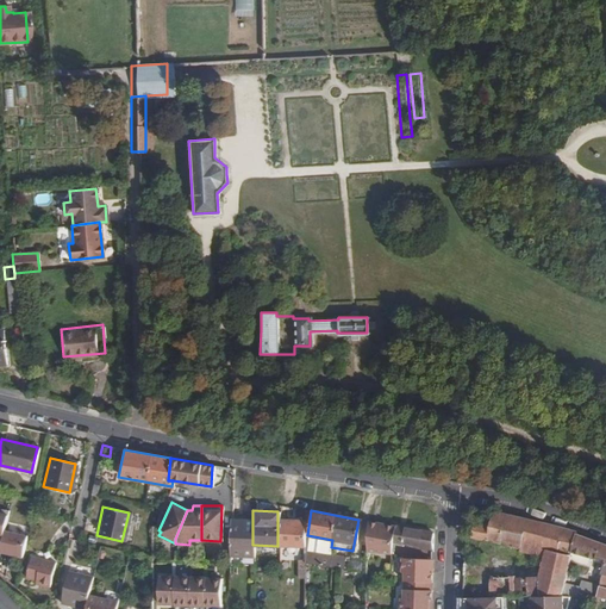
[(558,594),(573,532),(573,530),(489,510),(489,515),(487,524),(479,522),(472,521),(469,536),(517,548),(516,551),(541,557),(536,575),(535,576),(535,595),(557,594),(558,594)]
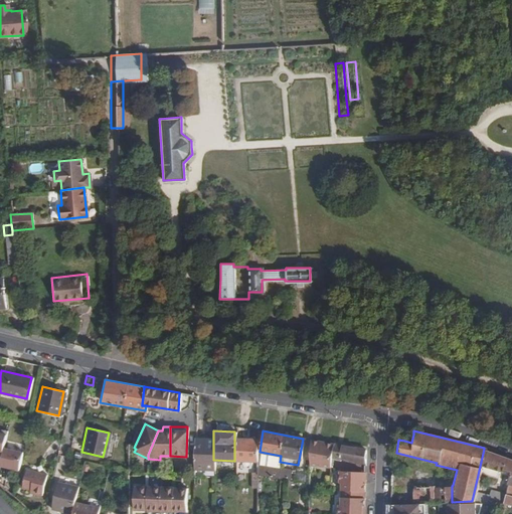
[(411,443),(413,435),(406,433),(404,441),(411,443)]
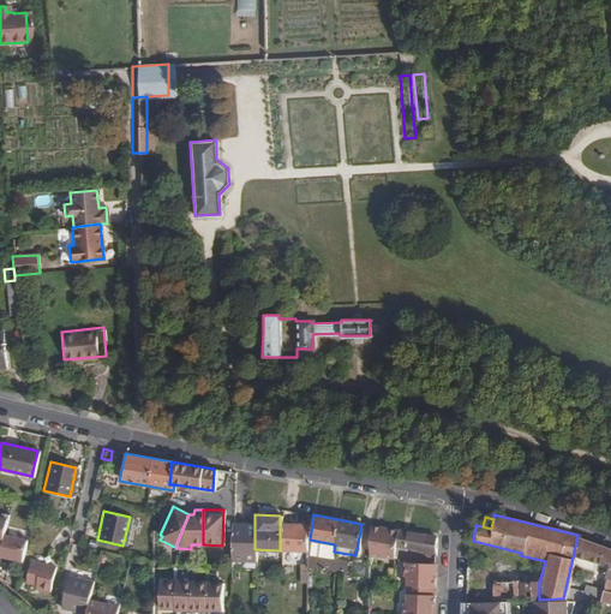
[(255,561),(255,549),(255,525),(231,523),(229,560),(255,561)]
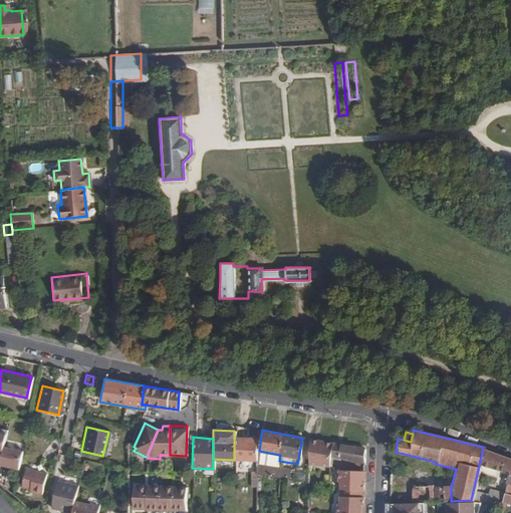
[(255,474),(255,463),(255,439),(242,438),(234,438),(234,460),(250,460),(250,471),(248,471),(248,495),(255,495),(255,485),(255,474)]
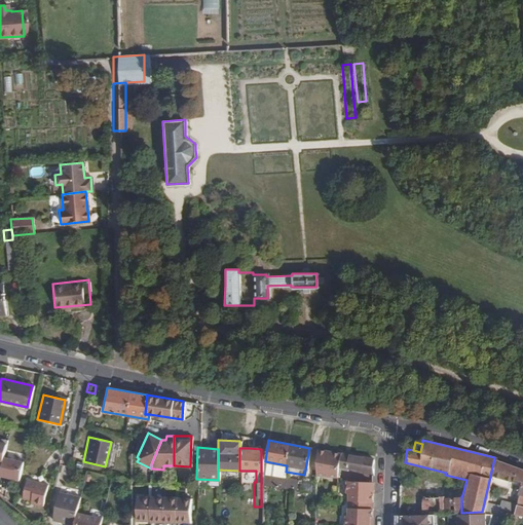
[(337,469),(339,453),(314,448),(314,472),(336,475),(337,469)]
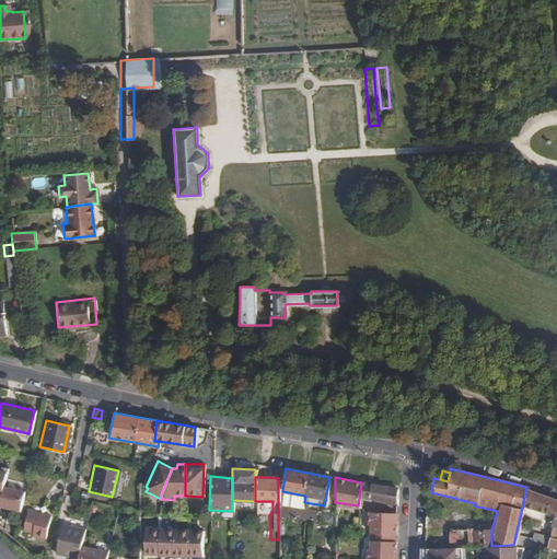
[(369,499),(395,502),(395,488),(361,482),(359,499),(369,500),(369,499)]
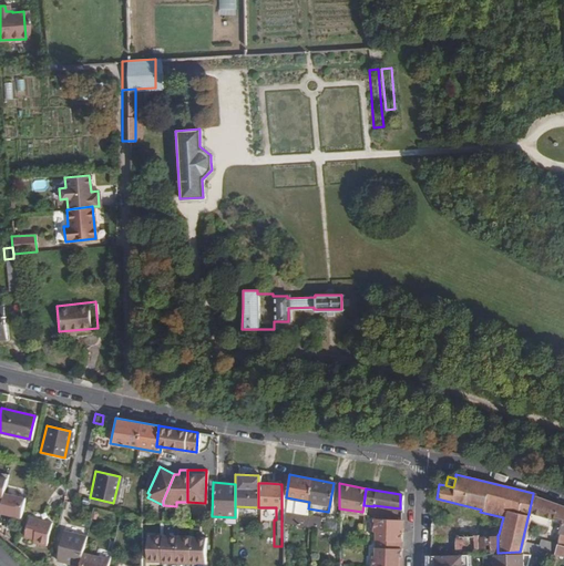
[(22,496),(2,492),(0,500),(0,512),(18,516),(22,496)]
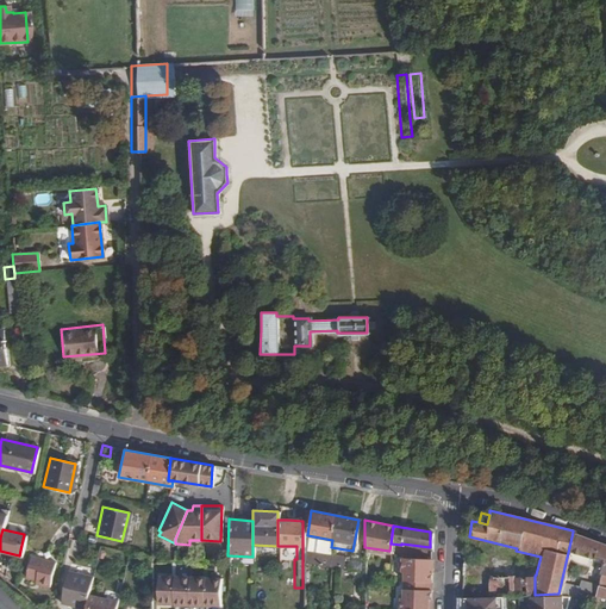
[(573,598),(591,603),(598,573),(605,575),(605,544),(573,532),(558,594),(558,595),(567,597),(573,598)]
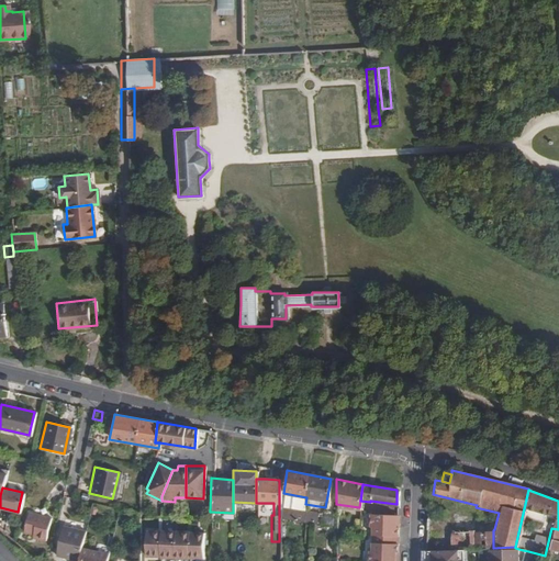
[(279,506),(279,518),(313,524),(314,516),(319,517),(319,513),(279,506)]
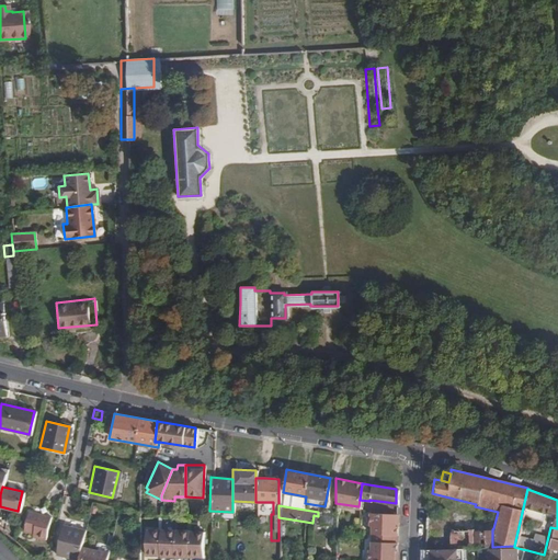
[(38,535),(38,537),(44,538),(48,517),(26,512),(22,530),(31,533),(38,535)]
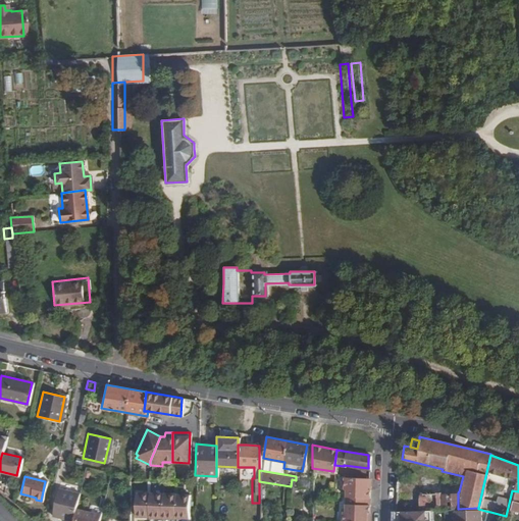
[(367,498),(367,485),(365,485),(366,477),(344,476),(344,488),(346,488),(345,497),(367,498)]
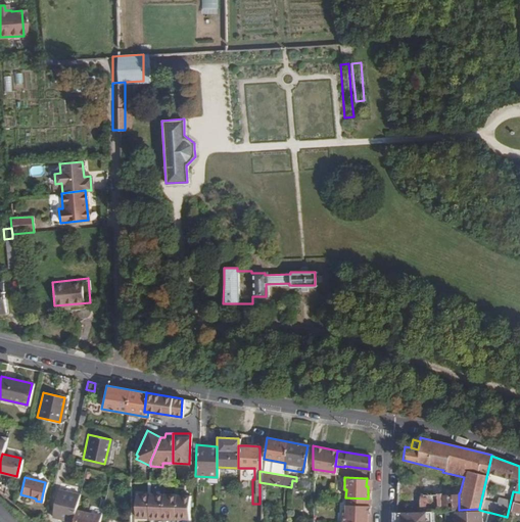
[(72,521),(74,510),(78,494),(57,489),(51,516),(72,521)]
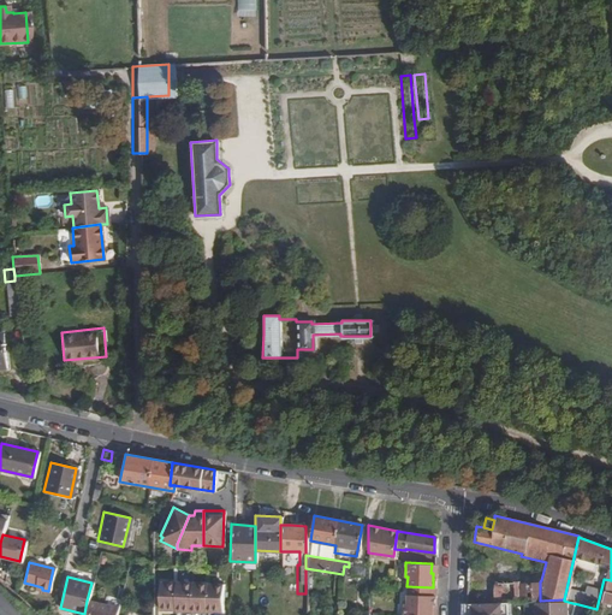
[(173,610),(173,583),(158,581),(158,610),(173,610)]
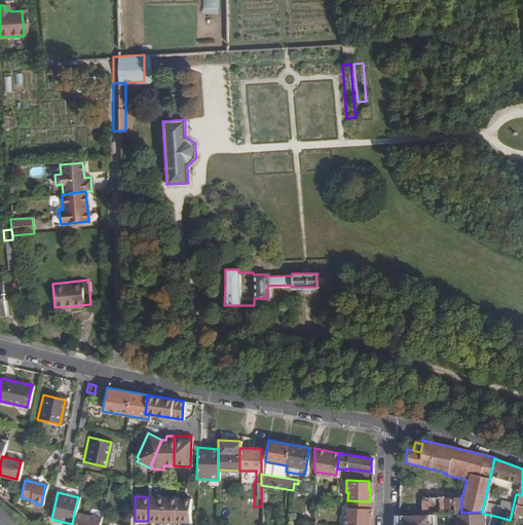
[(161,522),(162,496),(148,496),(148,497),(148,521),(148,522),(161,522)]
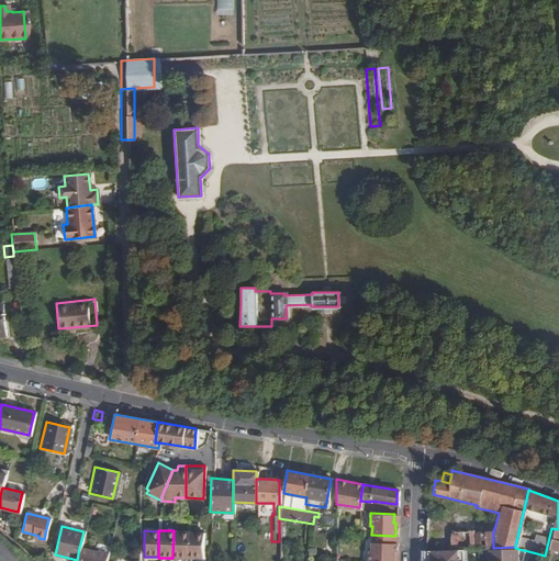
[(188,531),(174,530),(172,558),(188,559),(188,558),(188,531)]
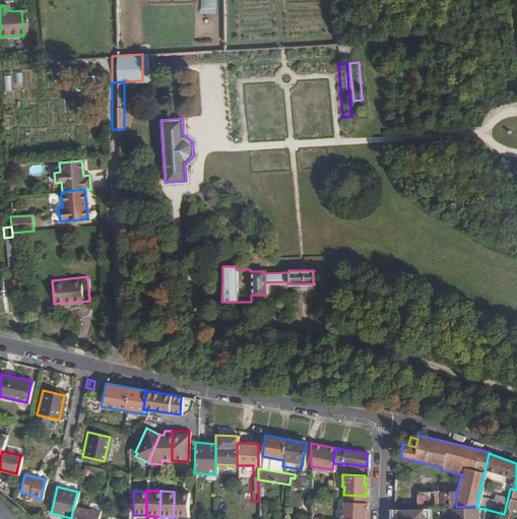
[(417,492),(417,508),(427,508),(437,507),(436,491),(417,492)]
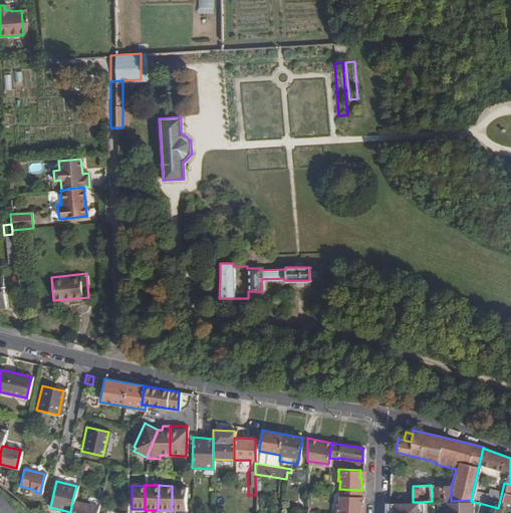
[(431,485),(432,501),(451,501),(451,485),(431,485)]
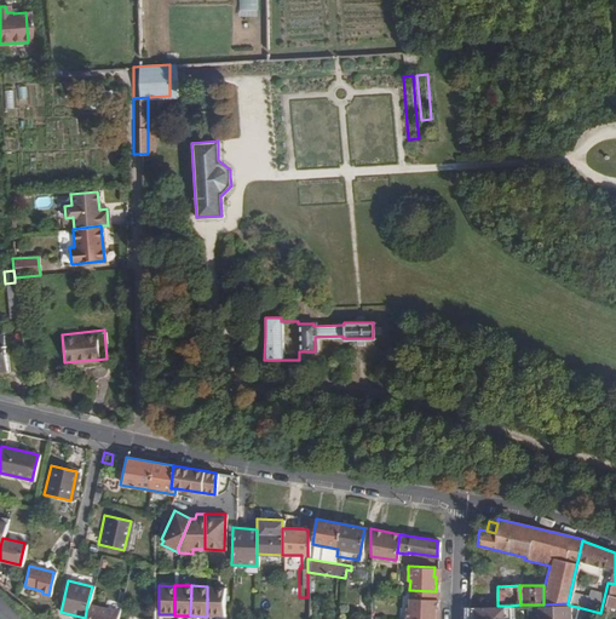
[(207,586),(207,615),(223,615),(223,588),(207,586)]
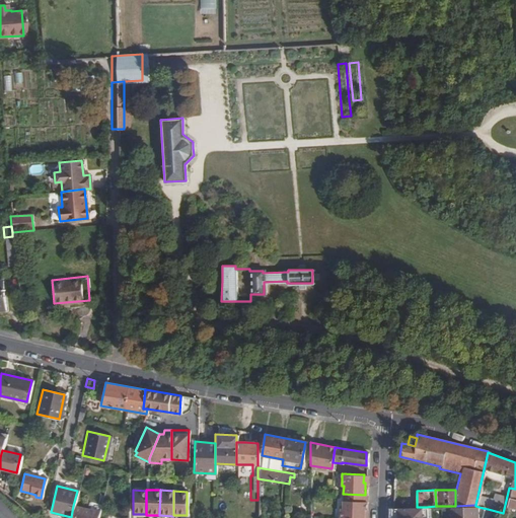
[(364,512),(365,495),(343,494),(343,508),(341,508),(340,517),(361,517),(362,512),(364,512)]
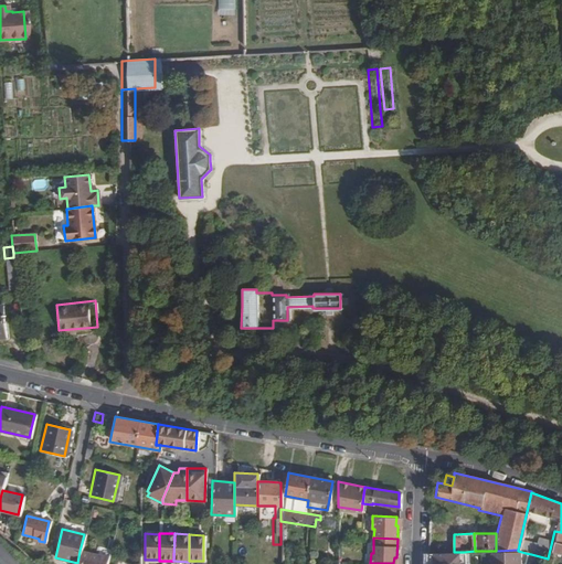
[(496,551),(489,551),(490,563),(488,563),(519,563),(520,563),(523,563),(526,553),(518,551),(518,550),(517,550),(496,551)]
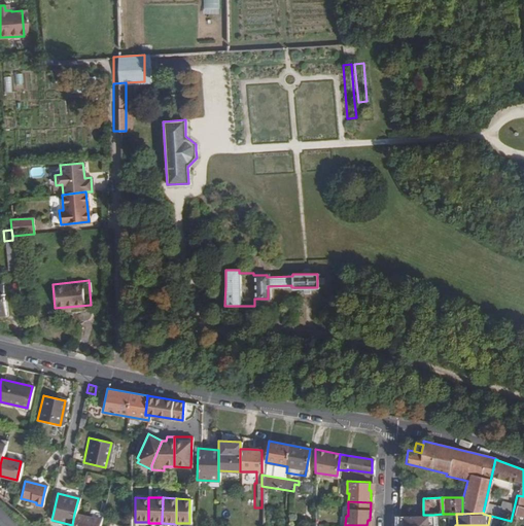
[(98,525),(100,520),(74,514),(72,525),(71,525),(98,525)]
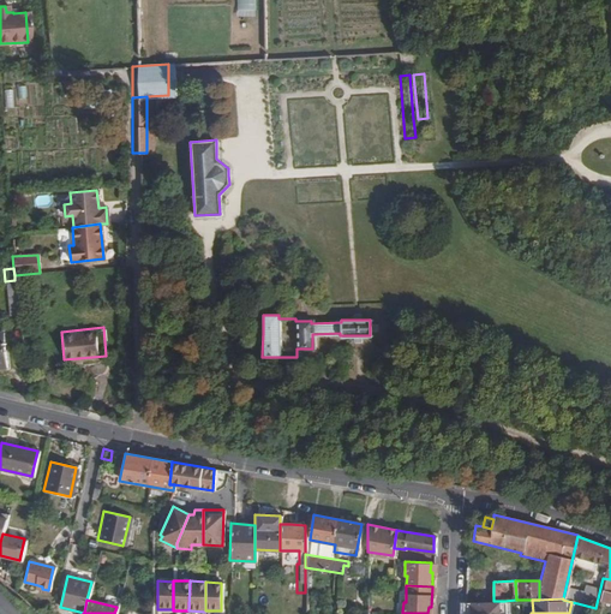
[(493,601),(462,601),(462,613),(504,613),(504,601),(493,601)]
